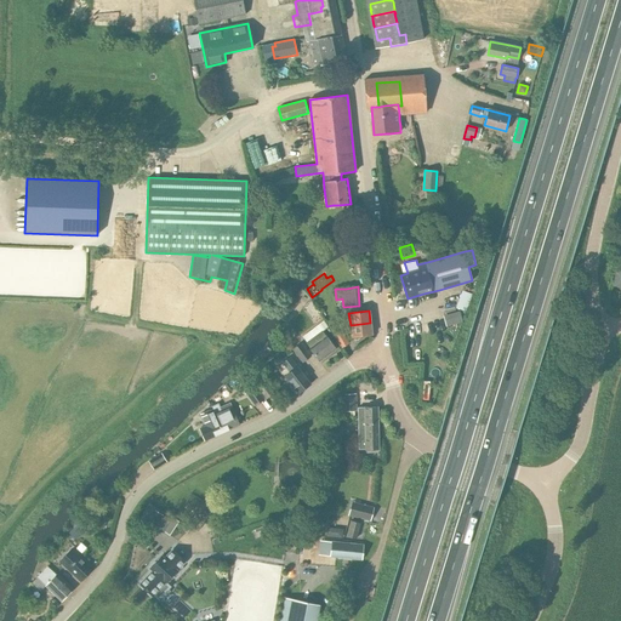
[(446,326),(462,323),(460,312),(443,315),(446,326)]
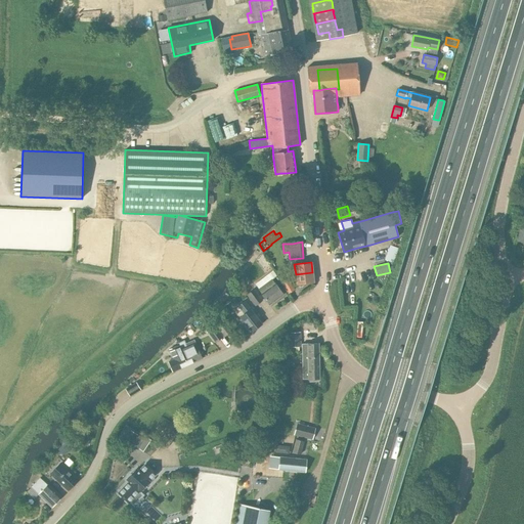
[(312,272),(296,274),(297,284),(314,281),(312,272)]
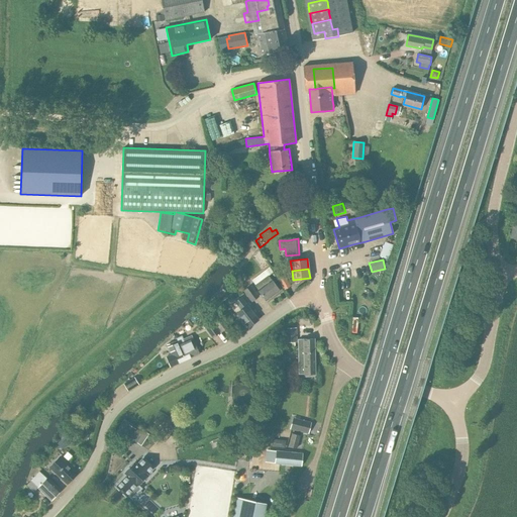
[(254,285),(256,288),(266,301),(280,291),(269,275),(254,285)]
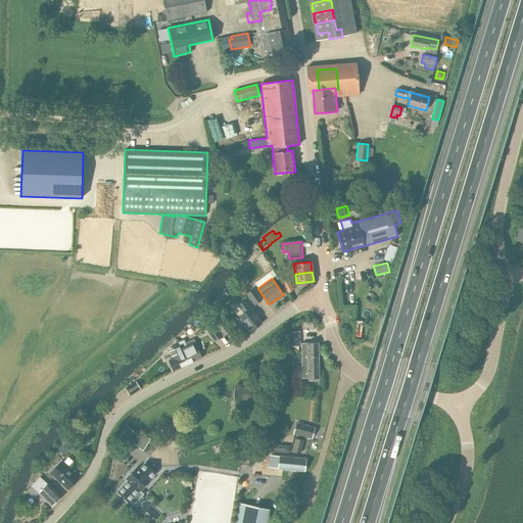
[(294,289),(287,278),(281,281),(287,293),(294,289)]
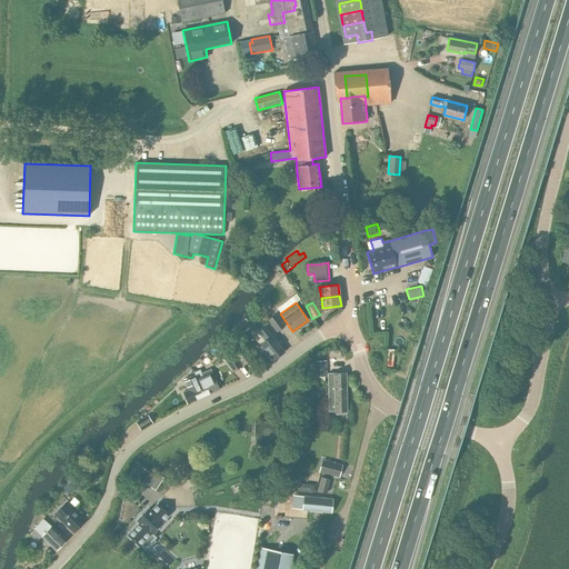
[(258,313),(252,309),(245,318),(251,322),(258,313)]
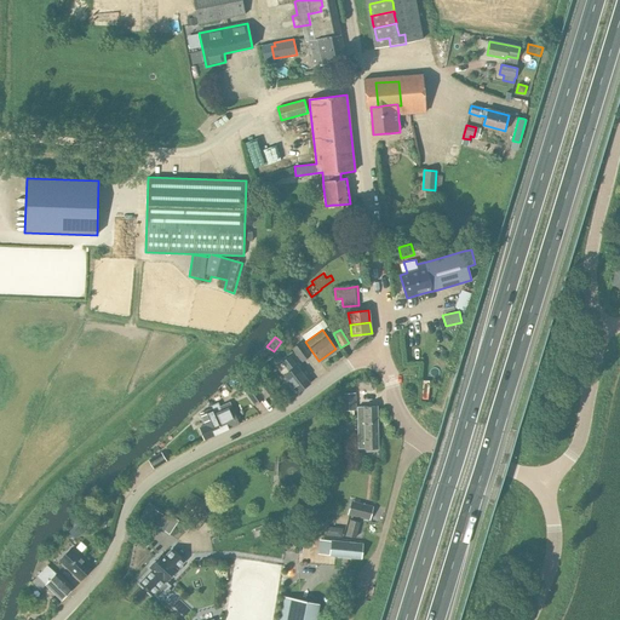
[(310,355),(300,343),(292,349),(302,361),(310,355)]
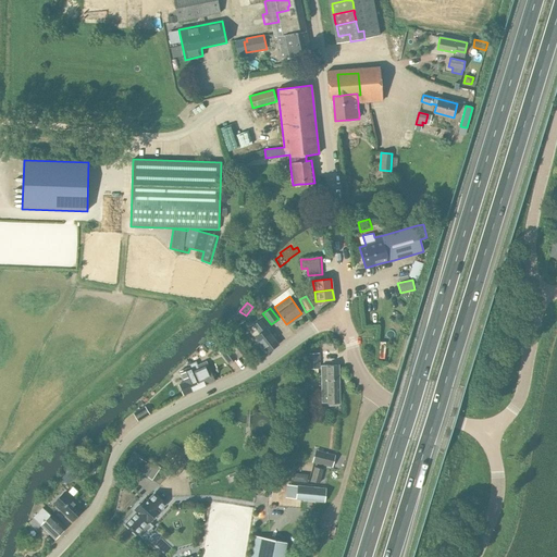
[(255,336),(268,353),(279,344),(265,327),(260,320),(252,325),(259,333),(255,336)]
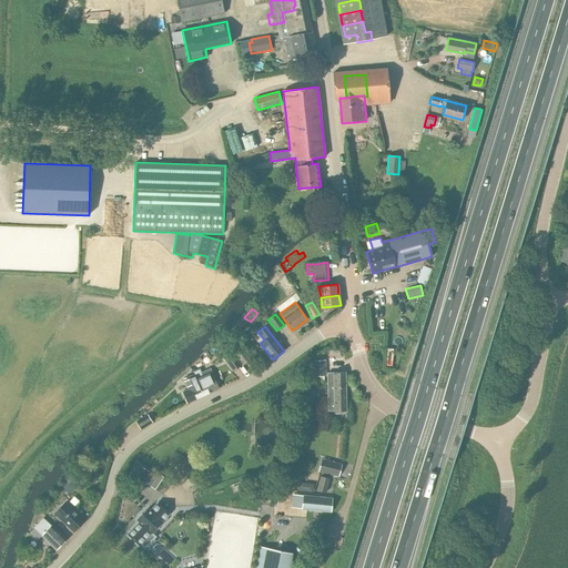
[(242,365),(222,338),(217,342),(223,348),(220,351),(223,355),(222,356),(233,371),(242,365)]
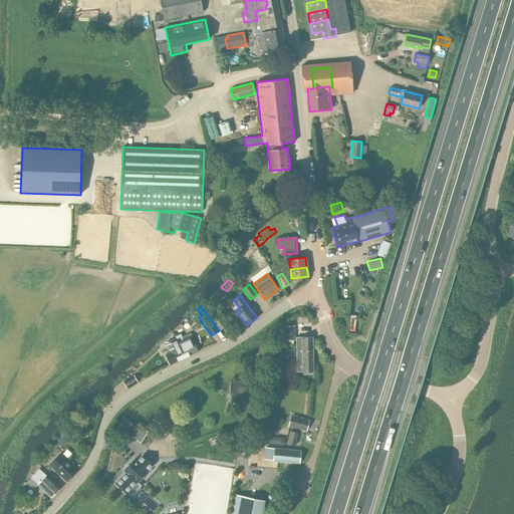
[(219,315),(213,320),(220,330),(226,325),(219,315)]
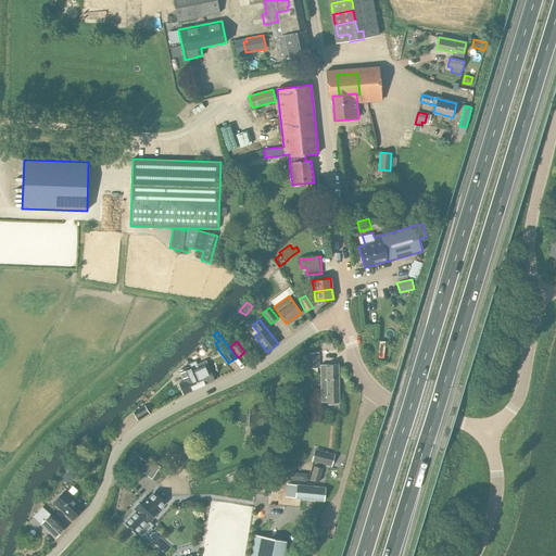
[(307,368),(318,368),(318,353),(307,353),(307,368)]
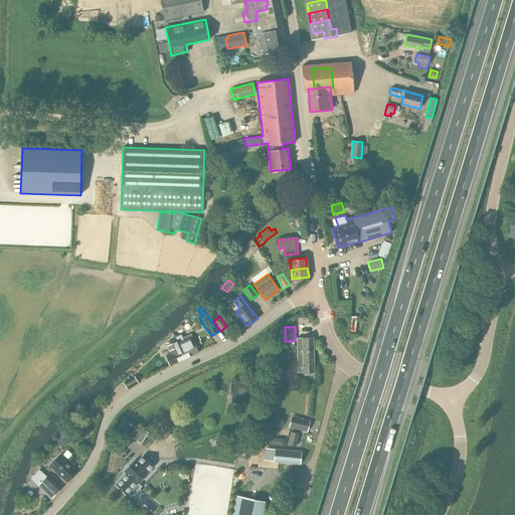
[(181,335),(176,337),(174,338),(175,339),(183,359),(198,352),(192,337),(183,341),(181,335)]
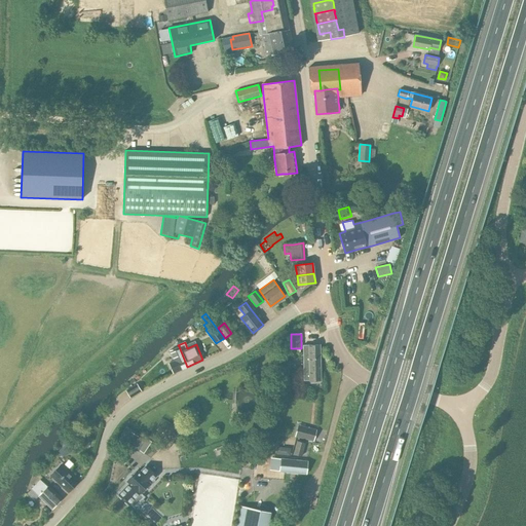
[(303,345),(303,351),(303,358),(308,358),(309,381),(321,381),(320,345),(303,345)]
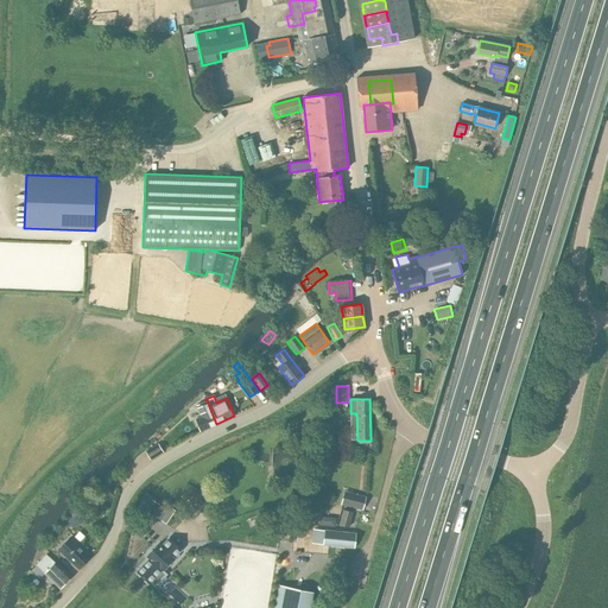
[(201,431),(216,424),(207,400),(194,406),(198,417),(195,419),(201,431)]
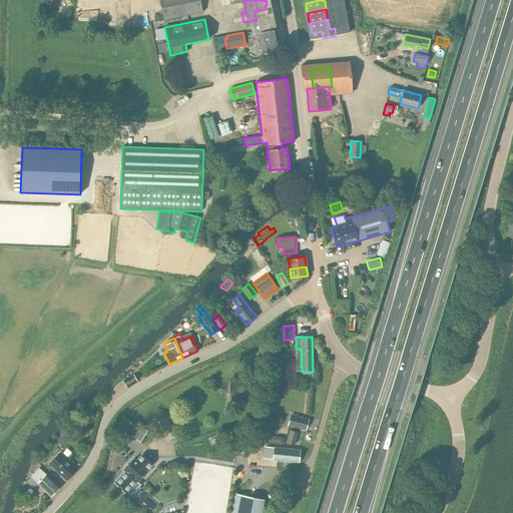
[(126,387),(136,381),(133,376),(123,381),(126,387)]
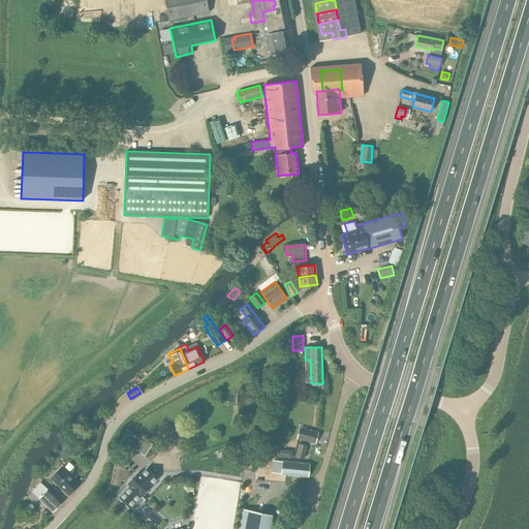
[(198,404),(192,407),(194,414),(201,411),(198,404)]
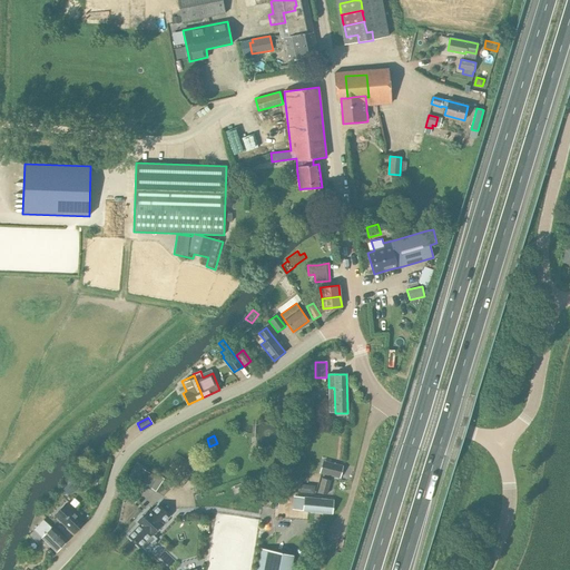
[(323,461),(321,472),(340,478),(343,467),(323,461)]
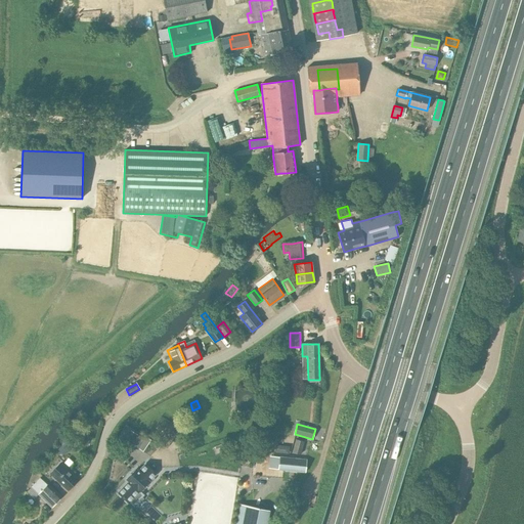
[(143,441),(135,436),(130,432),(124,440),(137,450),(143,441)]
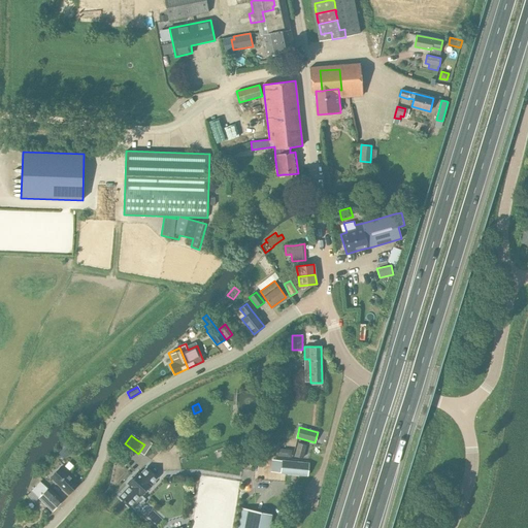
[(60,446),(62,448),(62,449),(58,453),(65,459),(73,451),(64,441),(60,446)]
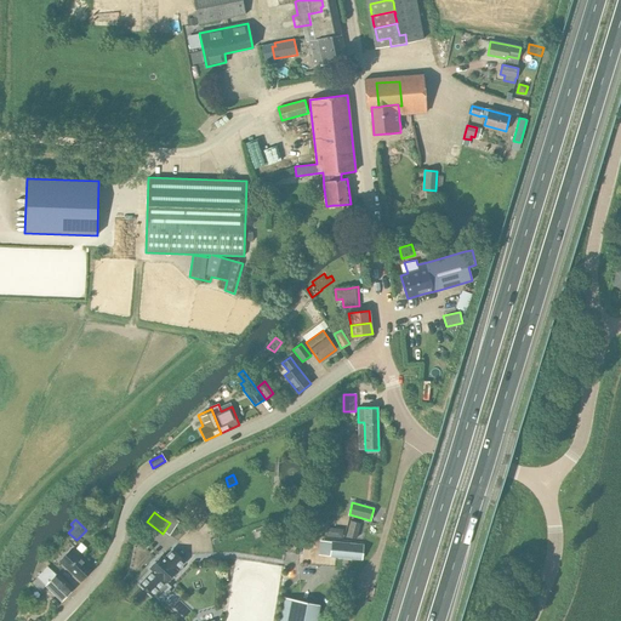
[(347,536),(355,539),(360,523),(351,520),(347,536)]
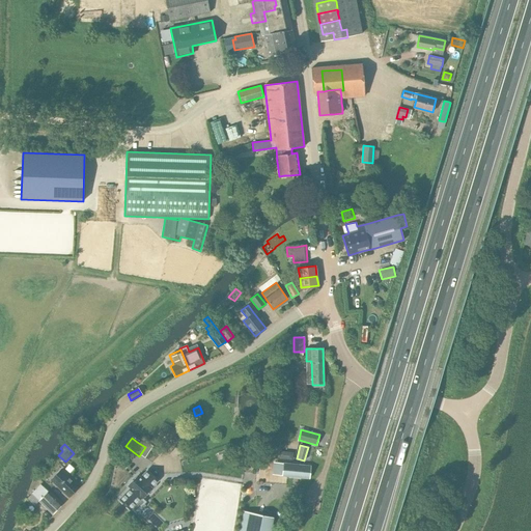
[(273,474),(281,475),(309,478),(311,466),(274,462),(273,474)]
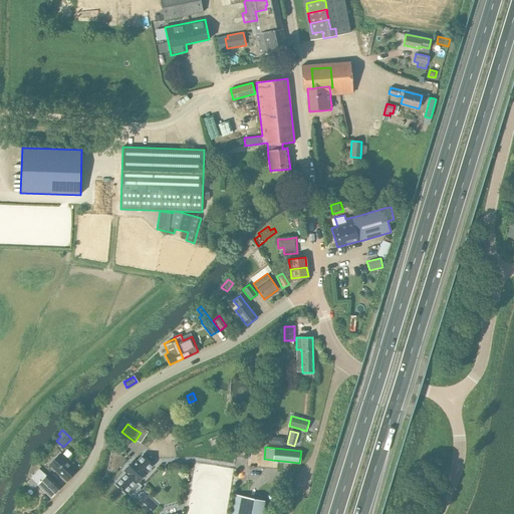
[(59,454),(49,464),(67,481),(76,471),(59,454)]
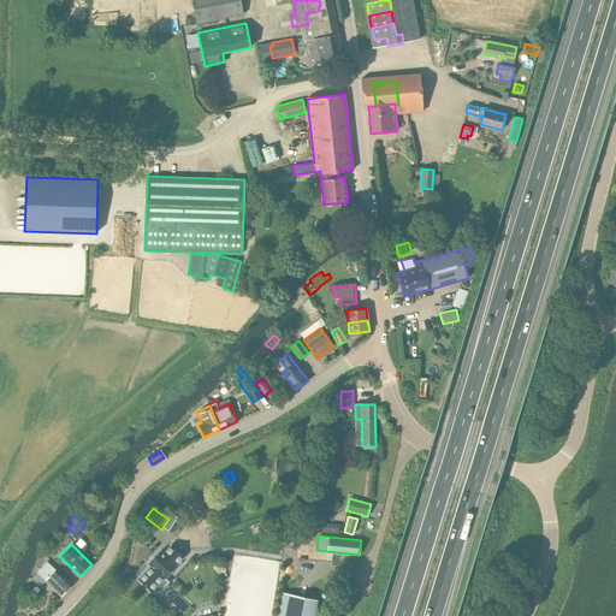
[(150,562),(149,563),(152,566),(140,580),(152,591),(153,590),(158,593),(169,582),(164,578),(176,566),(184,557),(171,545),(164,554),(160,551),(155,557),(153,557),(150,560),(150,562)]
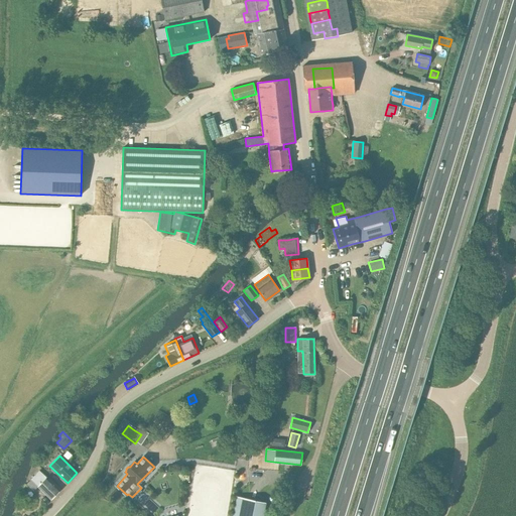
[(31,479),(38,486),(51,499),(60,489),(42,472),(41,473),(39,471),(31,479)]
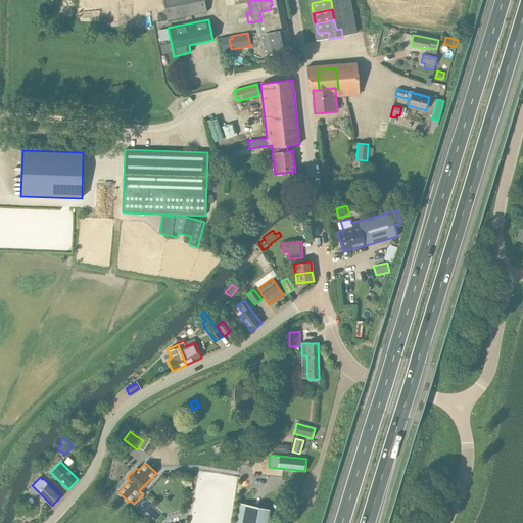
[(266,522),(269,511),(240,505),(236,522),(266,522)]
